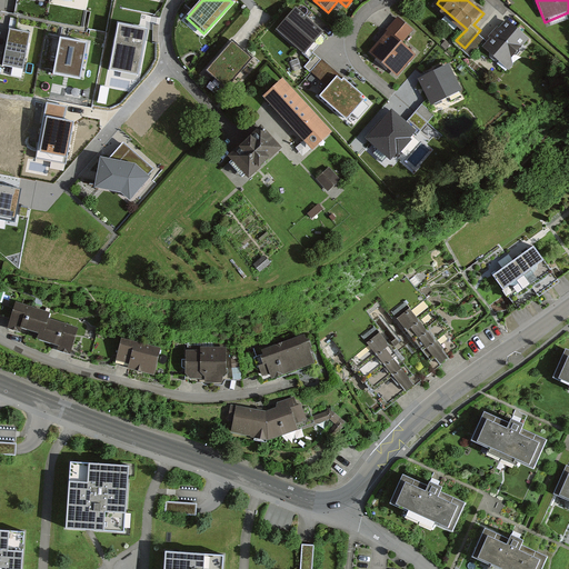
[(322,33),(296,10),(278,29),(305,53),(322,33)]
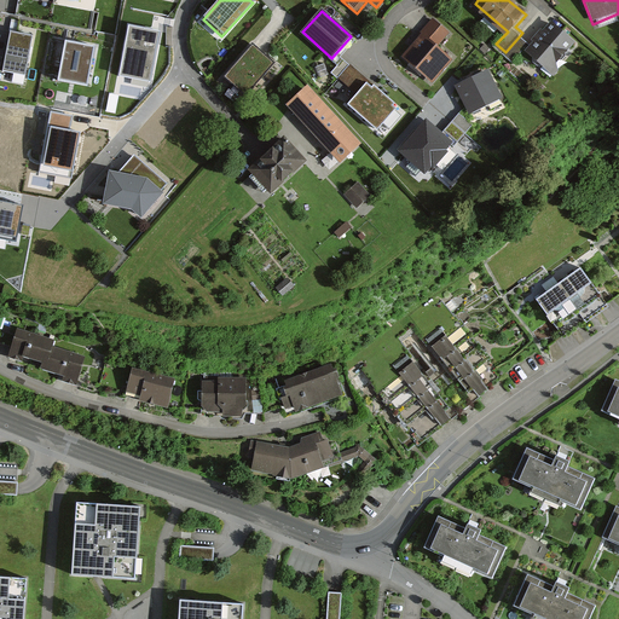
[(456,58),(440,44),(452,32),(435,17),(418,35),(421,38),(404,56),(434,84),(456,58)]
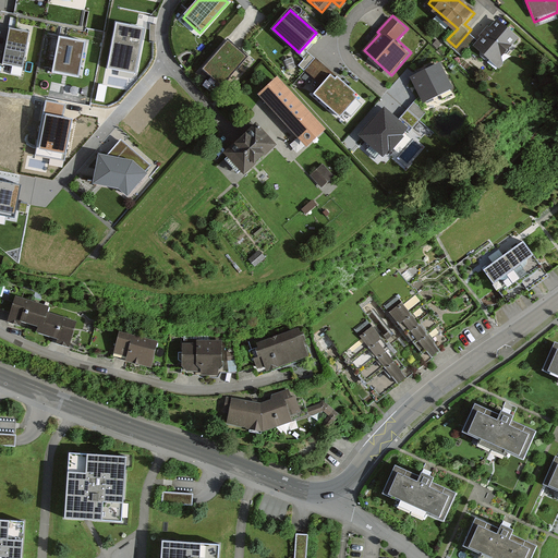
[(145,28),(117,23),(107,69),(136,74),(145,28)]
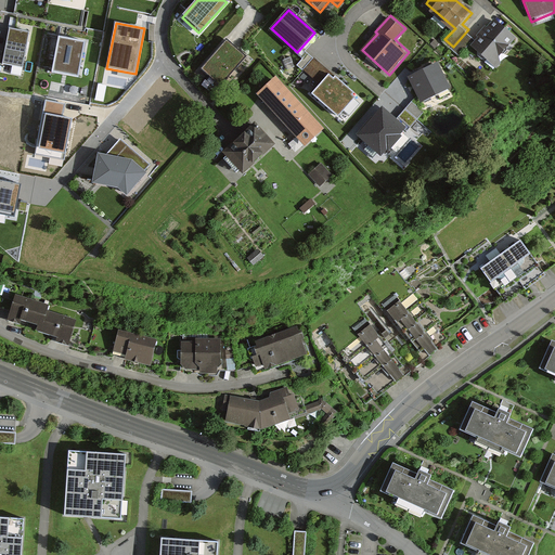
[(515,44),(491,24),(479,38),(468,29),(453,47),(463,54),(473,42),(501,65),(507,57),(504,55),(515,44)]
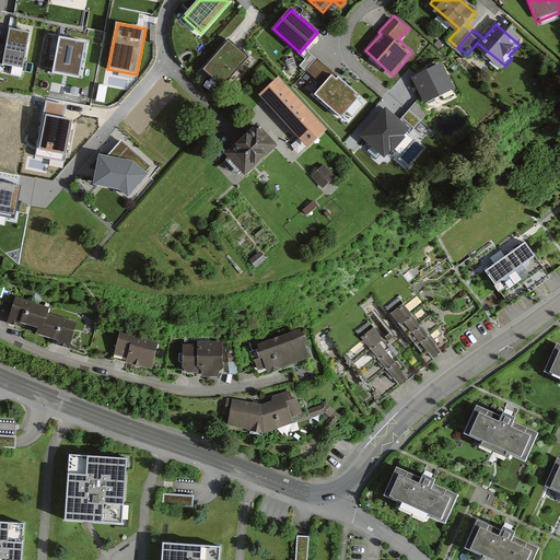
[(28,33),(10,30),(3,65),(22,68),(28,33)]
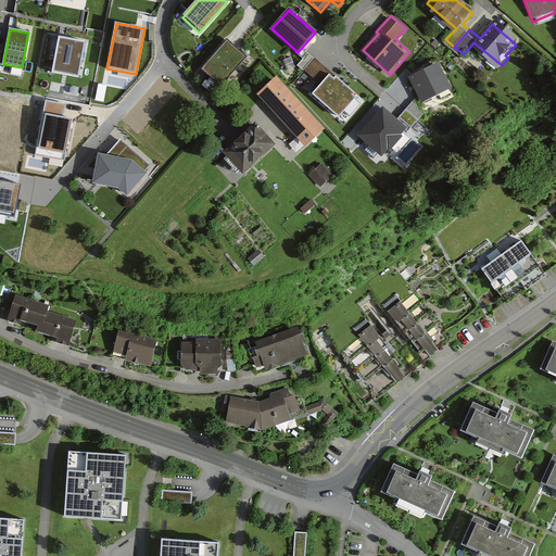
[(86,43),(60,39),(53,73),(79,78),(86,43)]
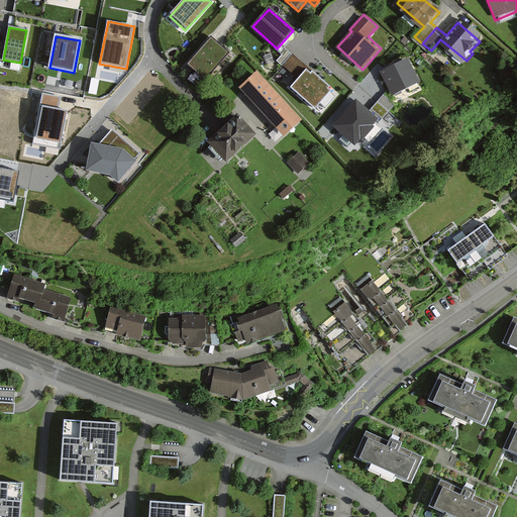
[(211,39),(188,66),(205,80),(227,54),(211,39)]
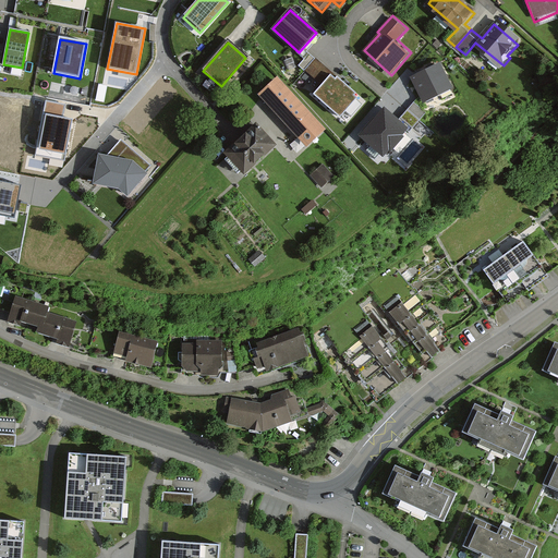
[(440,65),(412,79),(424,104),(452,89),(440,65)]
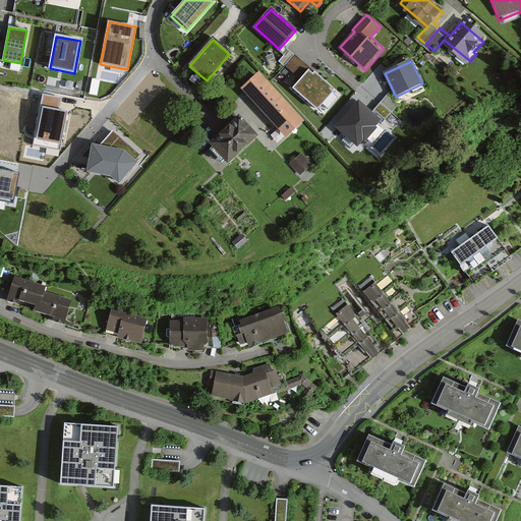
[(308,72),(294,89),(317,110),(332,93),(330,91),(331,89),(314,75),(313,76),(308,72)]
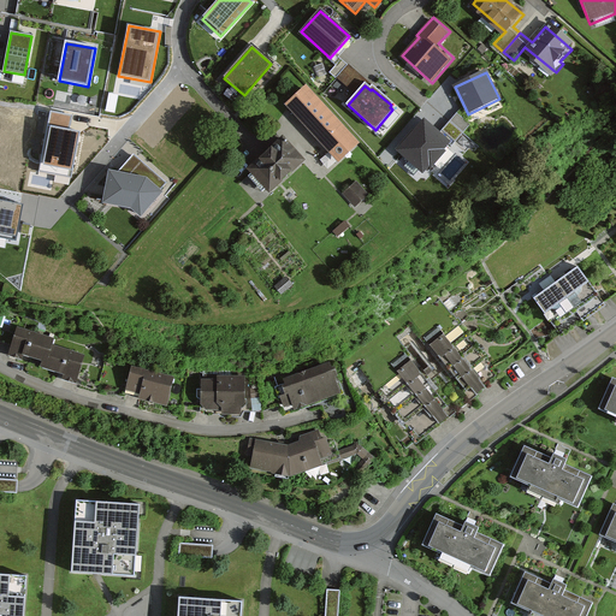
[(359,144),(306,88),(288,106),(339,161),(359,144)]
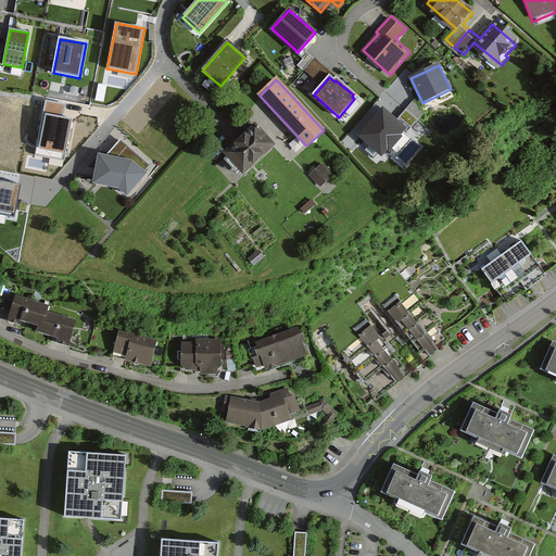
[(65,103),(46,100),(35,154),(64,160),(72,118),(62,116),(65,103)]
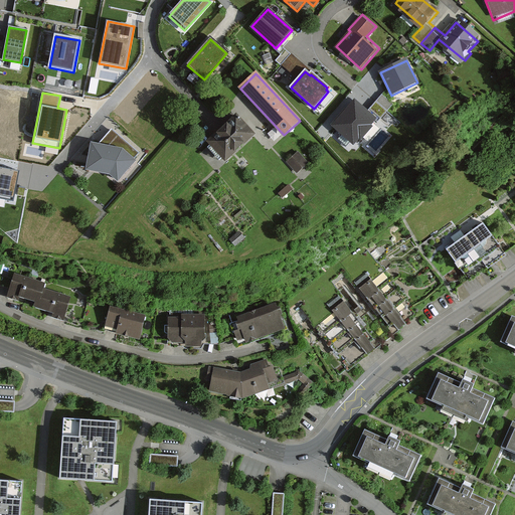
[(355,102),(333,127),(353,145),(359,139),(360,140),(371,128),(369,126),(375,120),(355,102)]
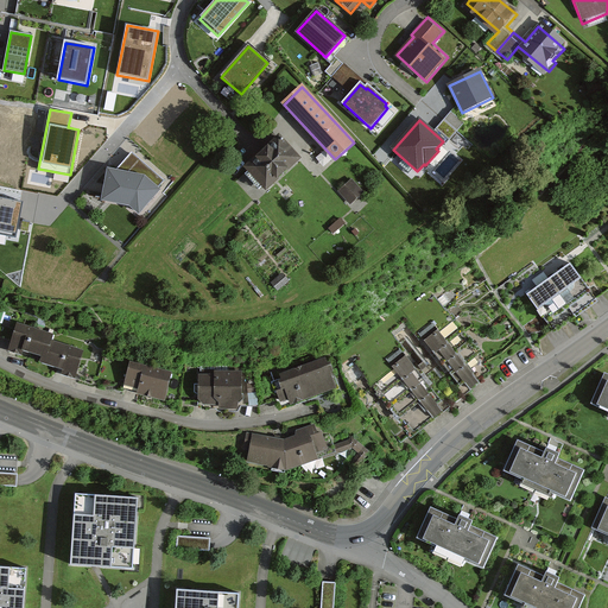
[(299,160),(279,139),(246,170),(266,191),(299,160)]
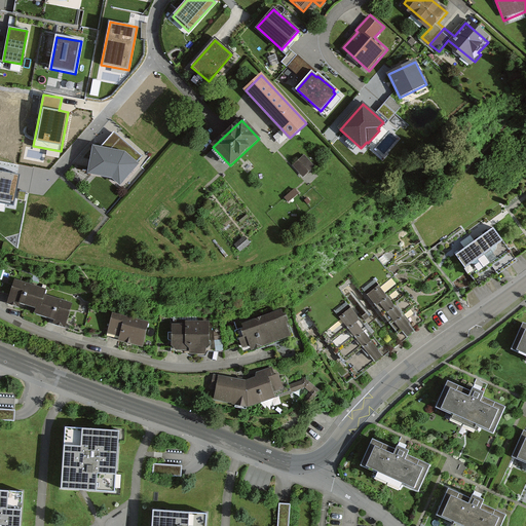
[(142,156),(114,133),(100,148),(92,147),(87,175),(111,180),(120,187),(139,165),(137,162),(142,156)]
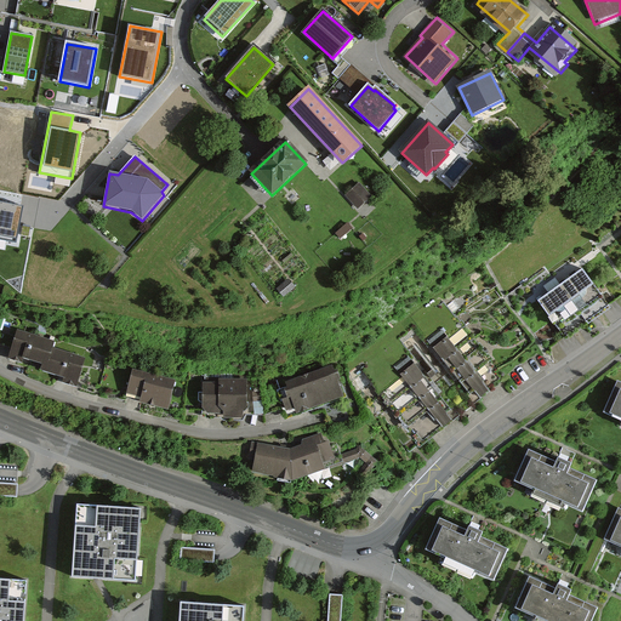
[(372,195),(362,183),(349,195),(360,206),(372,195)]
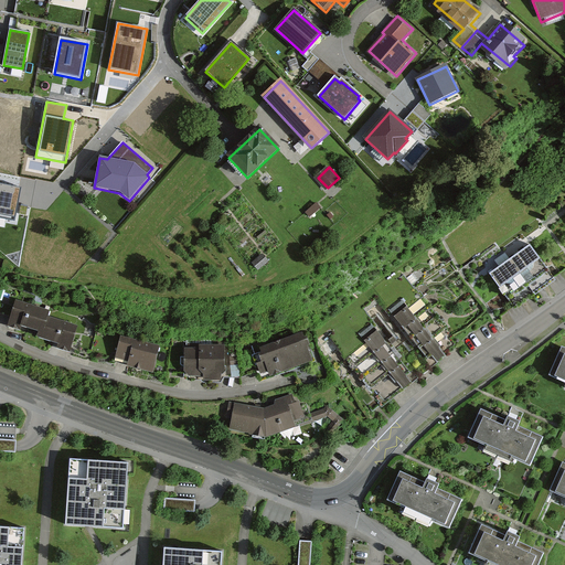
[(19,189),(0,184),(0,216),(12,220),(19,189)]
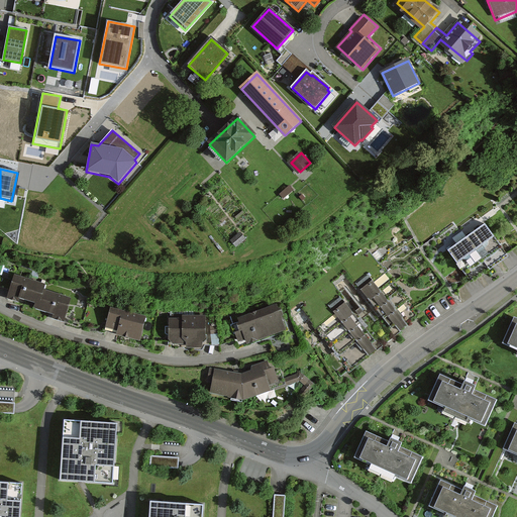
[(511,254),(490,223),(450,250),(472,281),(511,254)]
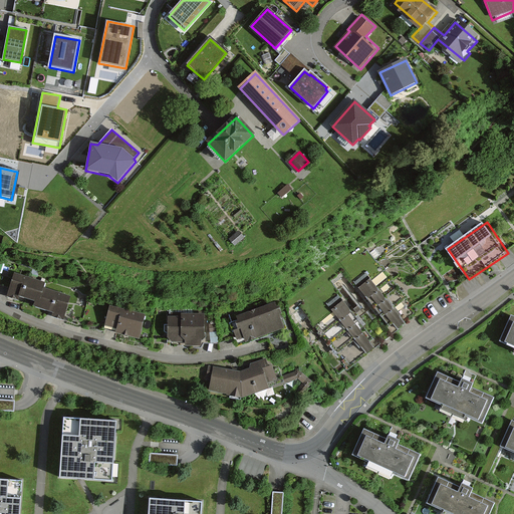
[(34,306),(39,307),(47,282),(15,272),(10,288),(7,296),(19,300),(21,295),(36,300),(34,306)]
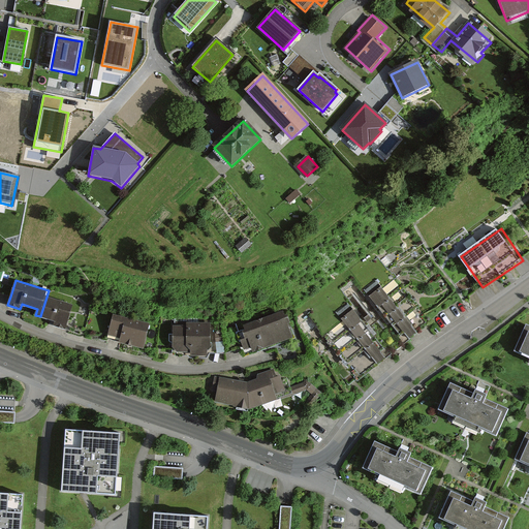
[(418,332),(376,280),(336,312),(378,364),(418,332)]
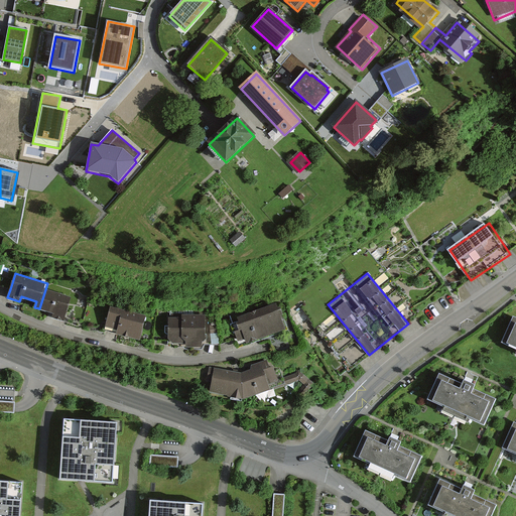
[(39,308),(53,312),(51,317),(63,321),(65,316),(66,316),(72,297),(45,289),(39,308)]
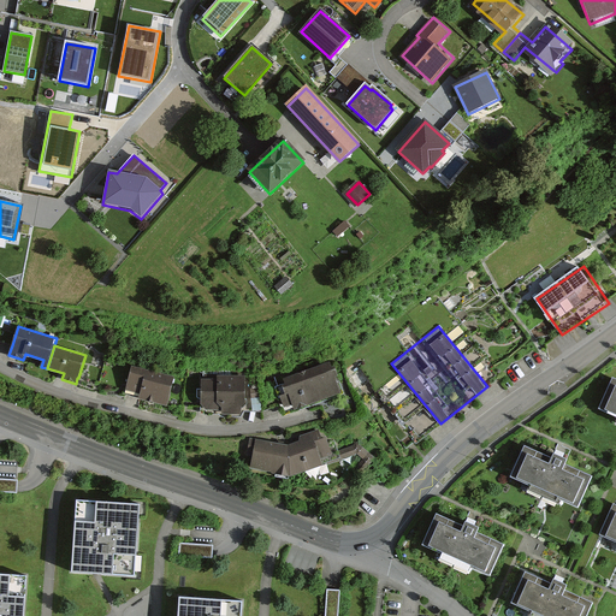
[(283,378),(288,394),(280,396),(284,408),(292,406),(295,412),(342,395),(330,361),(283,378)]
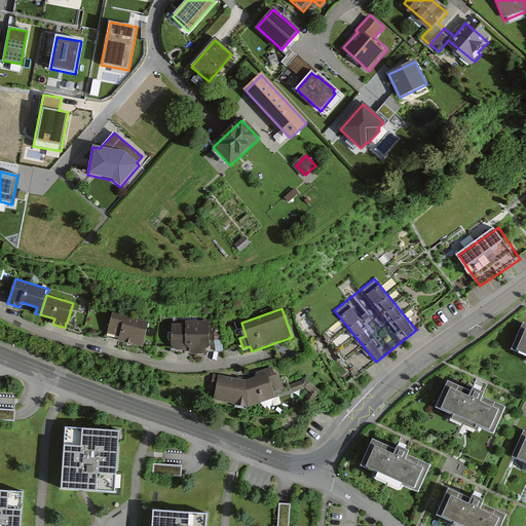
[(143,346),(149,322),(127,316),(127,315),(113,311),(108,335),(120,338),(119,341),(143,346)]
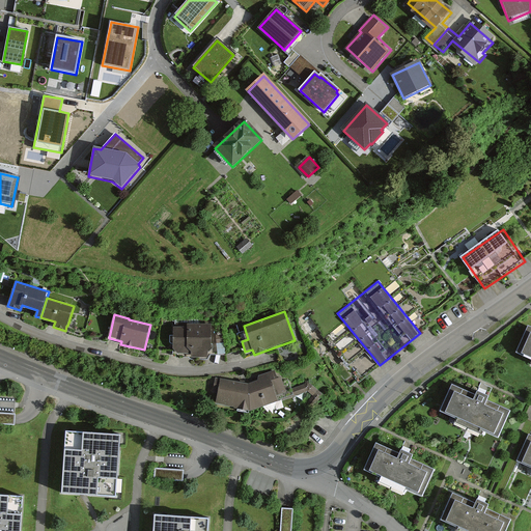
[(187,327),(173,327),(173,354),(190,354),(190,358),(210,358),(210,354),(226,354),(226,327),(211,327),(211,323),(187,323),(187,327)]
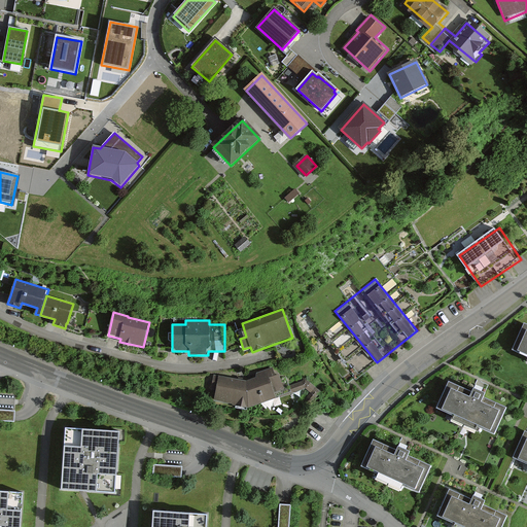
[(516,348),(526,352),(526,321),(516,348)]
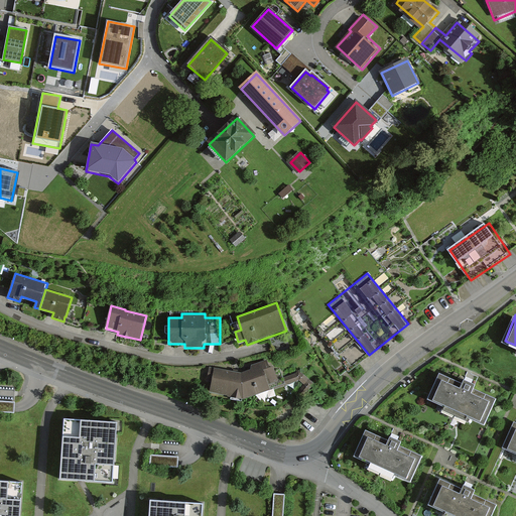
[(243,398),(271,388),(270,385),(279,382),(273,366),(269,367),(267,360),(251,366),(252,369),(241,373),(209,367),(207,381),(212,382),(210,391),(243,398)]
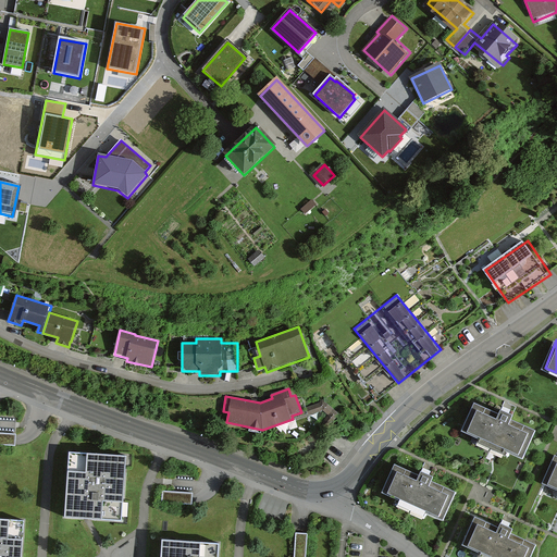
[(465,431),(482,437),(480,443),(505,453),(506,447),(527,456),(537,428),(512,418),(515,413),(504,409),(502,413),(475,403),(465,431)]
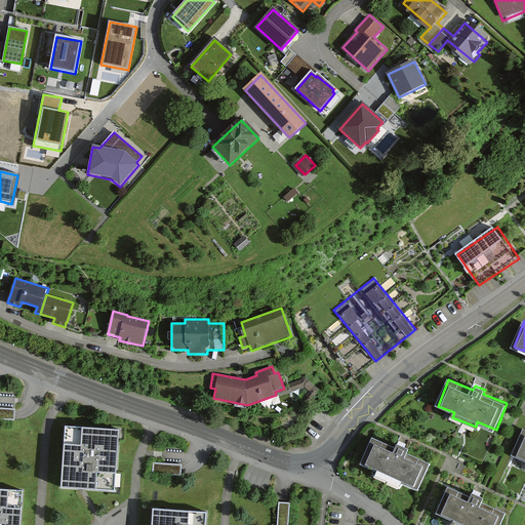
[(120,423),(59,419),(56,486),(115,488),(120,423)]
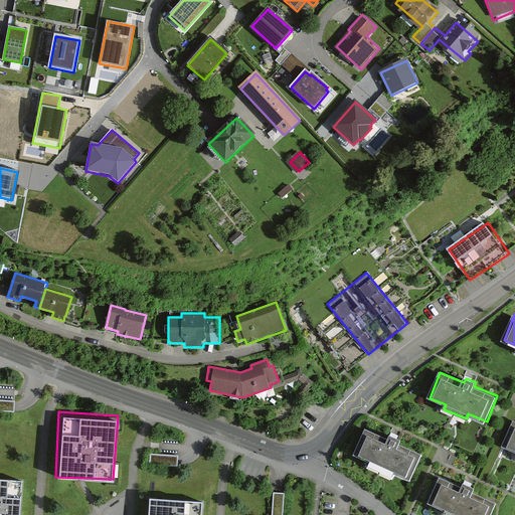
[(504,446),(514,450),(514,419),(504,446)]
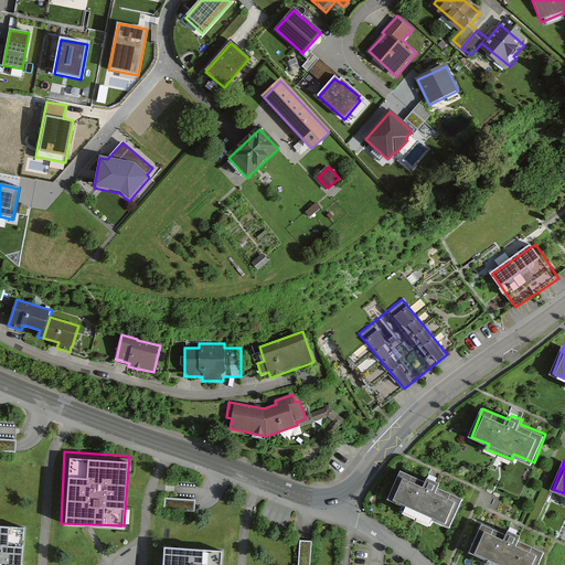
[(391,500),(408,507),(406,512),(432,521),(433,516),(454,525),(465,497),(439,486),(440,481),(430,477),(428,481),(402,471),(391,500)]
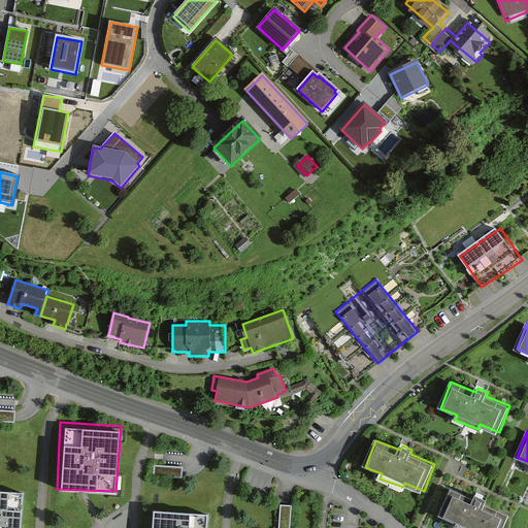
[(22,527),(26,487),(0,485),(0,527),(22,527)]
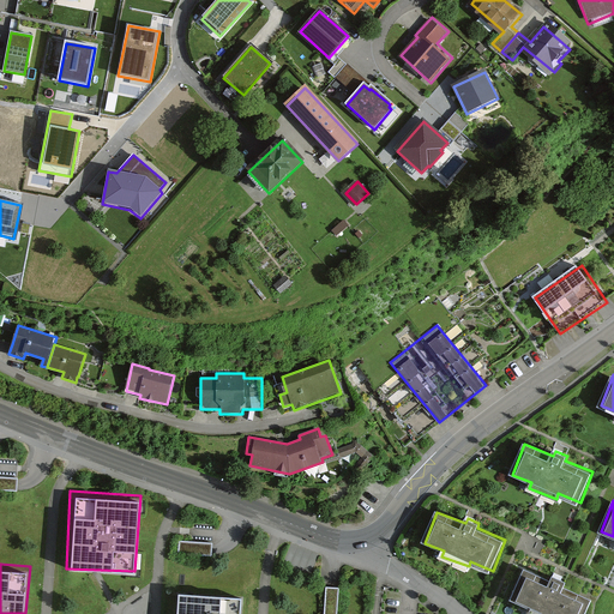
[(513,600),(533,607),(530,613),(534,613),(585,613),(594,596),(566,584),(567,579),(555,575),(554,579),(525,569),(513,600)]
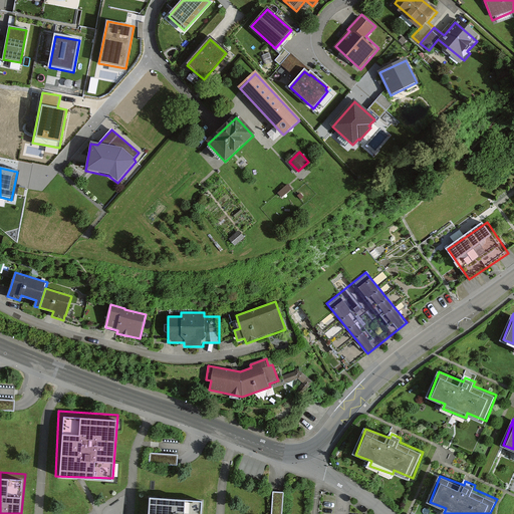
[(272,513),(281,513),(285,492),(276,491),(272,513)]
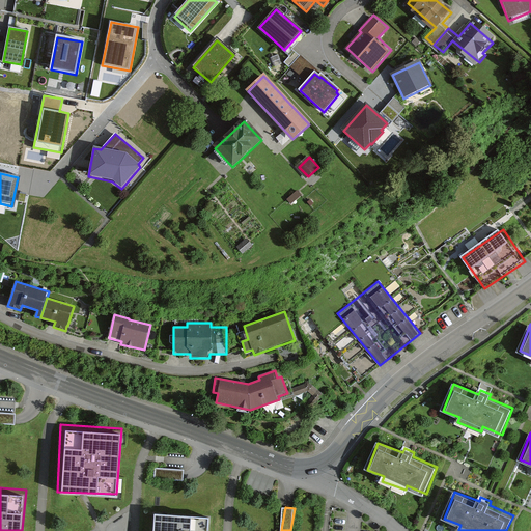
[(210,530),(212,512),(150,508),(148,530),(210,530)]
